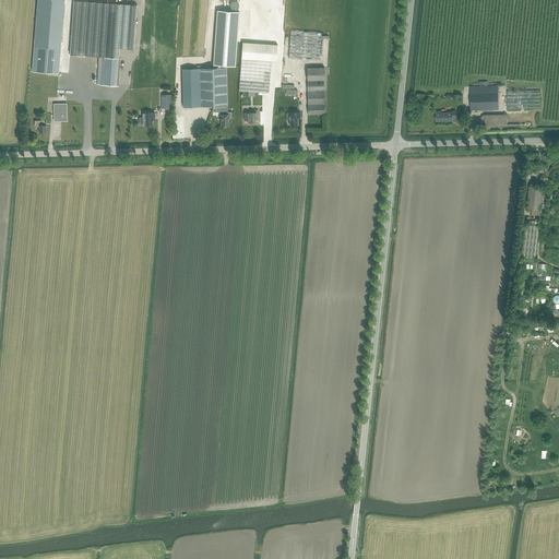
[(37,0),(35,37),(32,71),(59,73),(61,42),(64,1),(57,0),(37,0)]
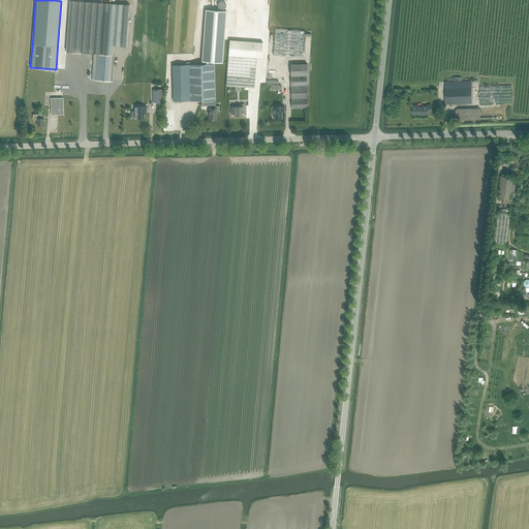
[(70,0),(66,52),(94,54),(92,80),(111,81),(113,55),(114,45),(126,47),(129,4),(103,2),(90,2),(70,0)]
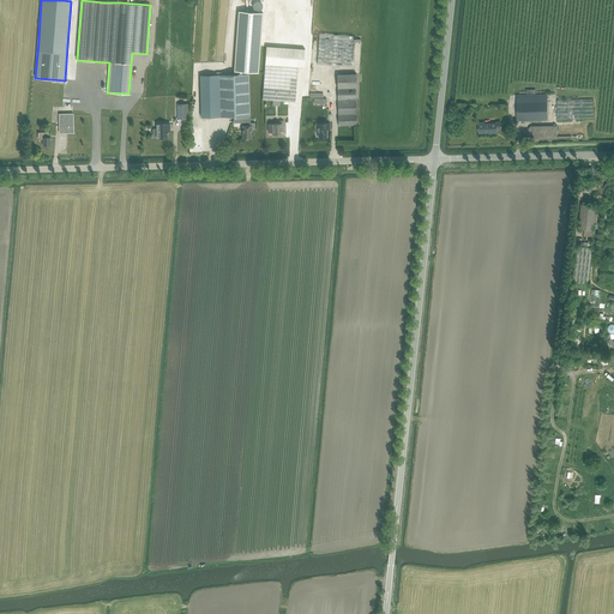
[(359,67),(363,8),(321,5),(318,65),(359,67)]
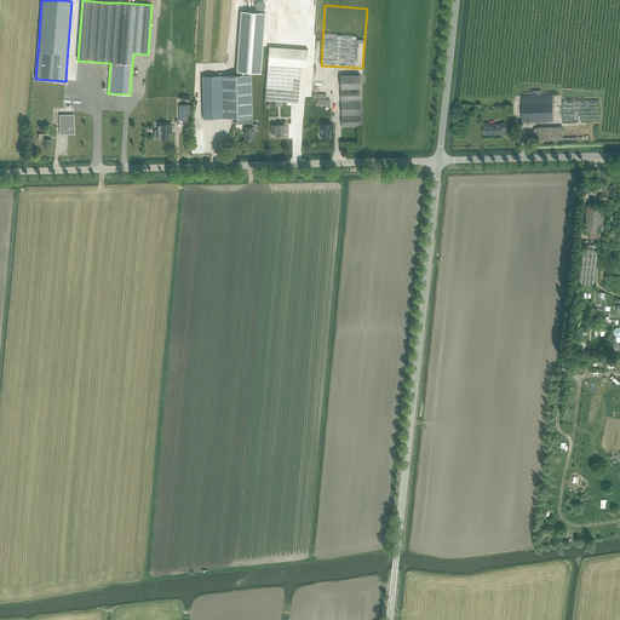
[(241,11),(236,75),(251,75),(251,73),(260,74),(264,38),(265,12),(241,11)]
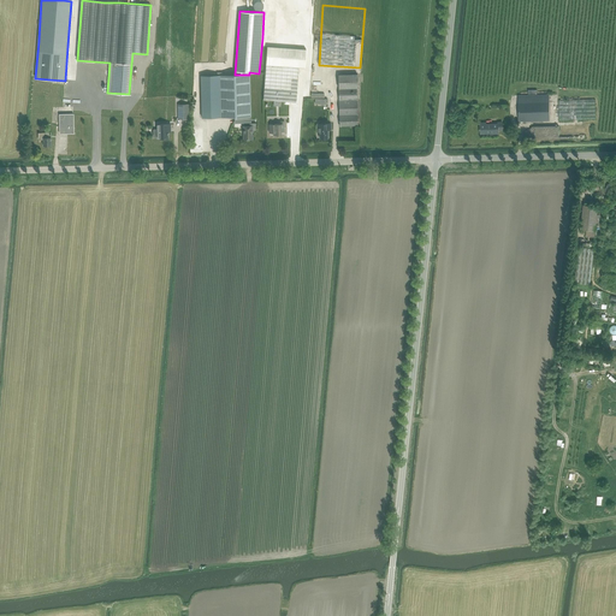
[(266,47),(265,65),(298,67),(304,69),(306,51),(266,47)]
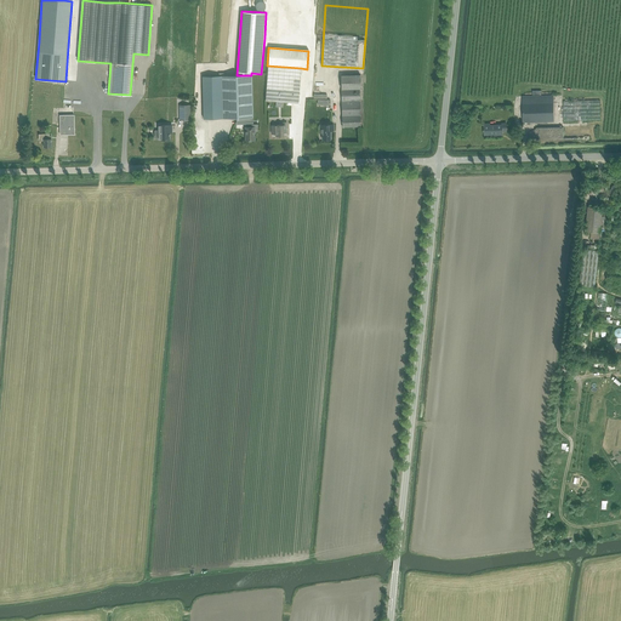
[(301,68),(267,66),(265,101),(298,104),(301,68)]
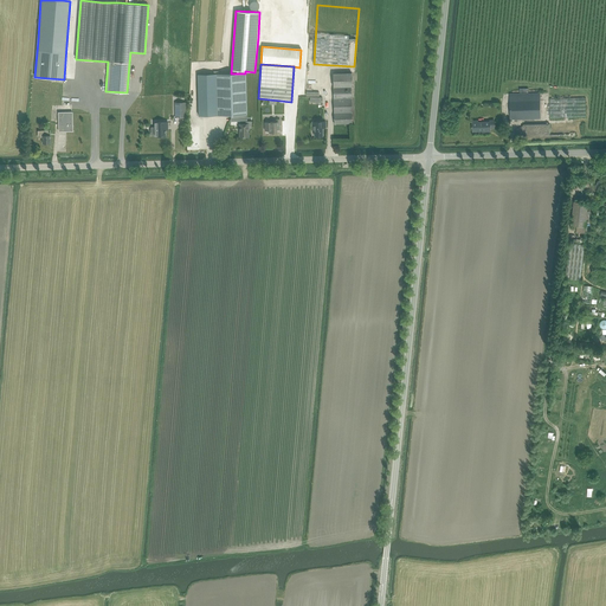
[(216,73),(198,75),(198,95),(199,116),(217,115),(217,95),(216,73)]
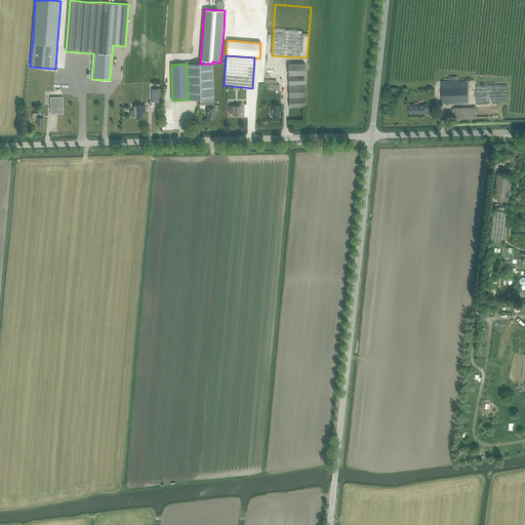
[(200,64),(187,64),(188,82),(188,99),(213,99),(212,64),(200,64)]
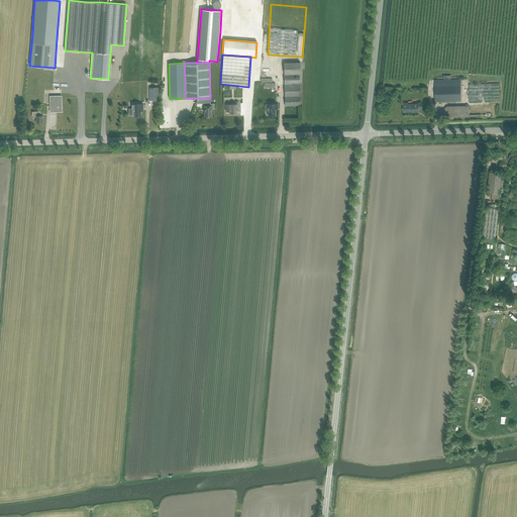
[(284,64),(285,106),(300,105),(299,74),(301,74),(300,63),(284,64)]
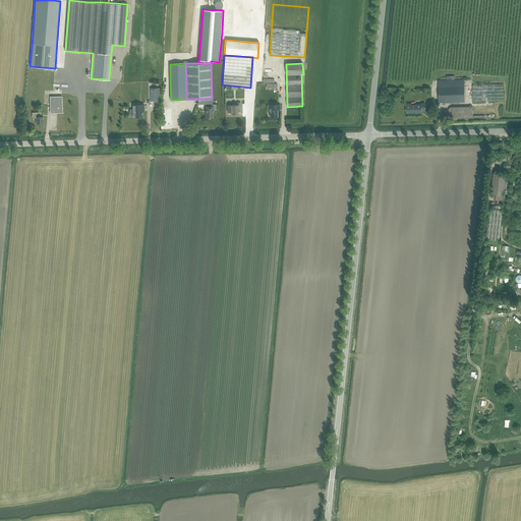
[(473,84),(473,101),(504,101),(504,84),(473,84)]
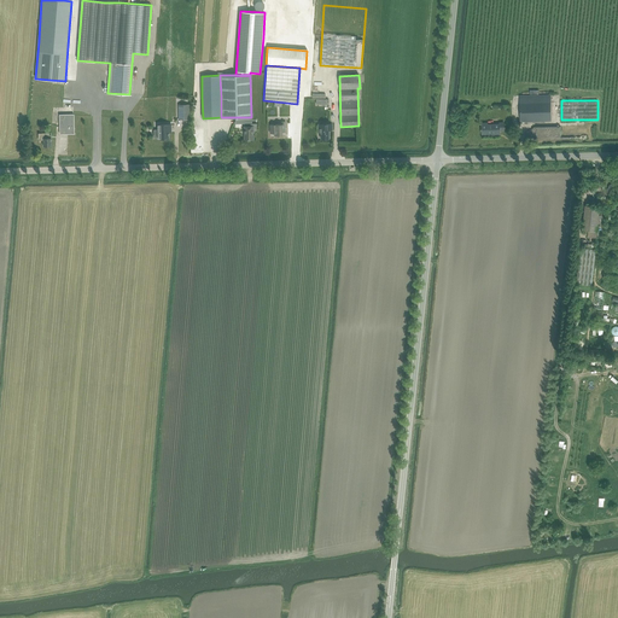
[(520,104),(520,122),(552,121),(551,103),(520,104)]
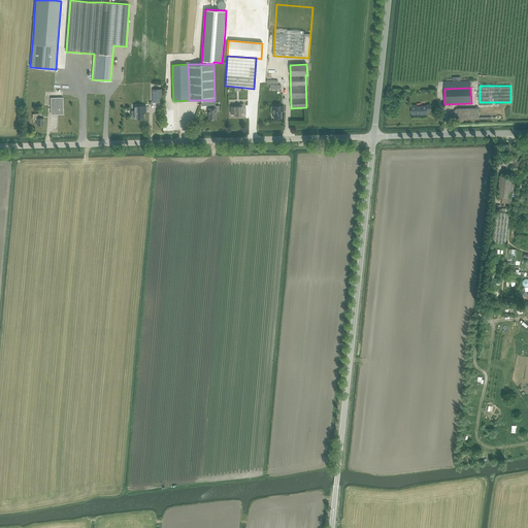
[(162,89),(153,89),(153,102),(162,102),(162,89)]
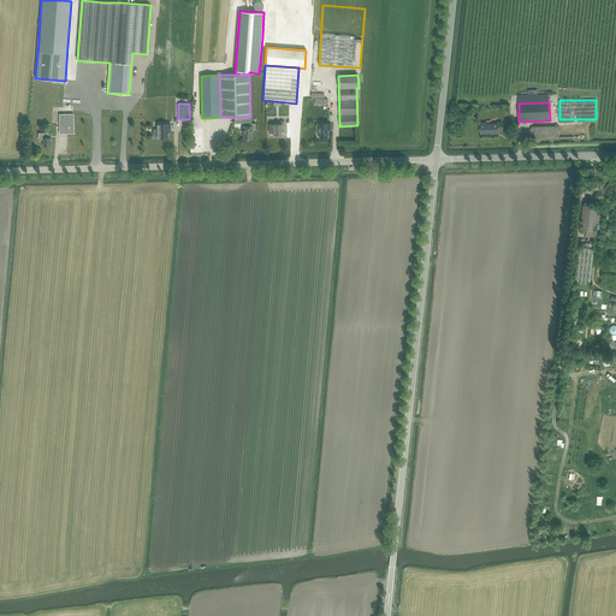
[(59,114),(60,134),(73,134),(73,113),(59,114)]
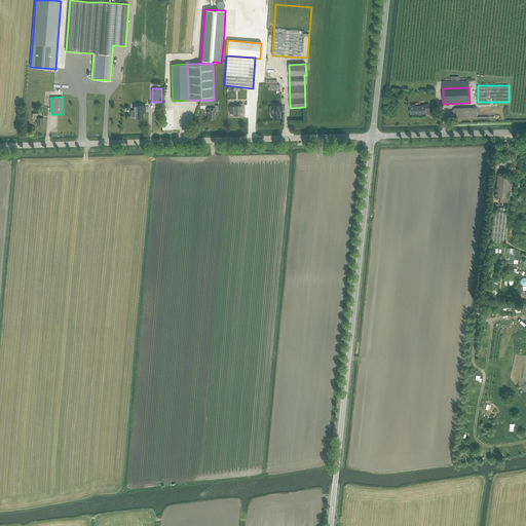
[(233,116),(239,116),(239,112),(242,112),(242,104),(238,104),(238,107),(232,107),(229,107),(229,114),(233,114),(233,116)]
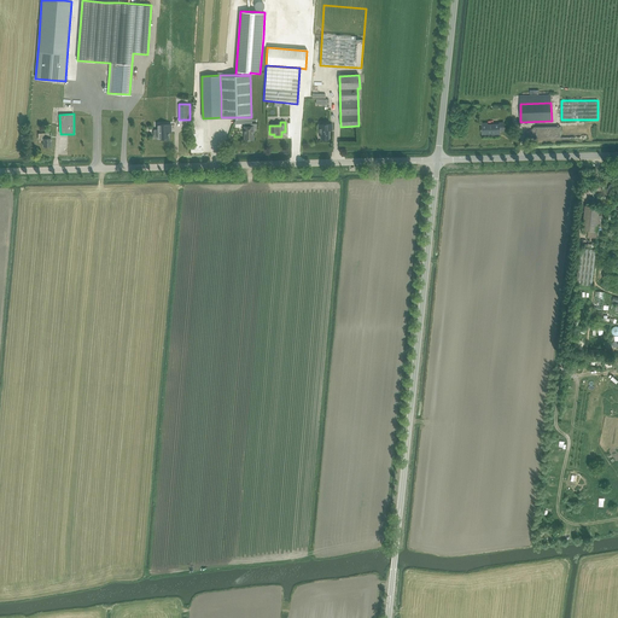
[(245,127),(245,139),(254,139),(252,130),(257,130),(257,123),(251,123),(251,127),(245,127)]
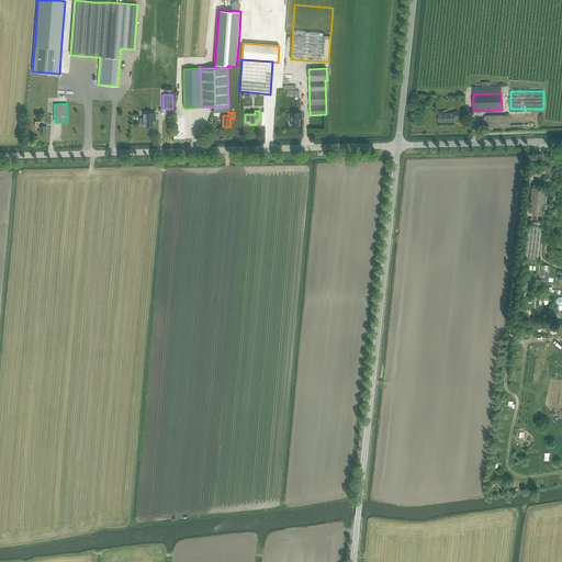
[(438,113),(438,122),(447,122),(447,123),(454,123),(454,119),(458,119),(458,112),(454,113),(454,114),(444,114),(444,113),(438,113)]
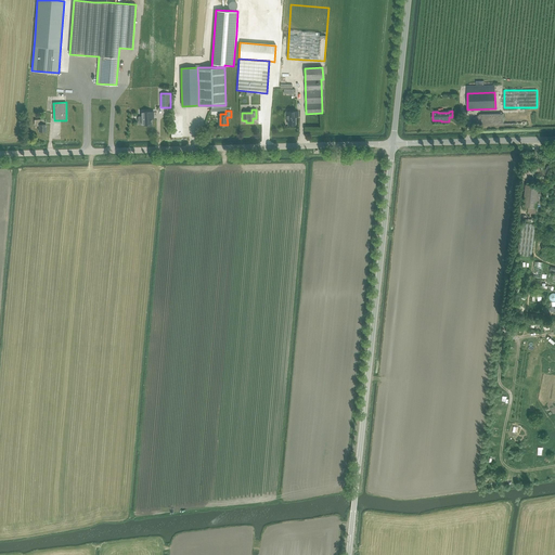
[(139,116),(138,117),(138,123),(139,123),(142,123),(142,125),(146,125),(146,124),(152,124),(152,118),(153,118),(153,116),(153,112),(142,112),(142,116),(139,116)]
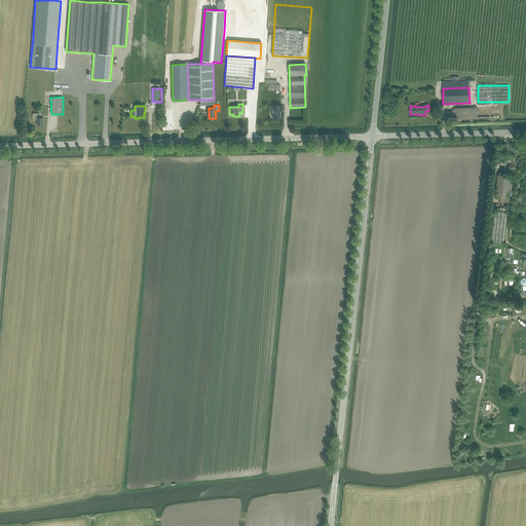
[(279,111),(283,111),(283,106),(275,106),(271,106),(271,115),(273,115),(273,119),(279,119),(279,111)]
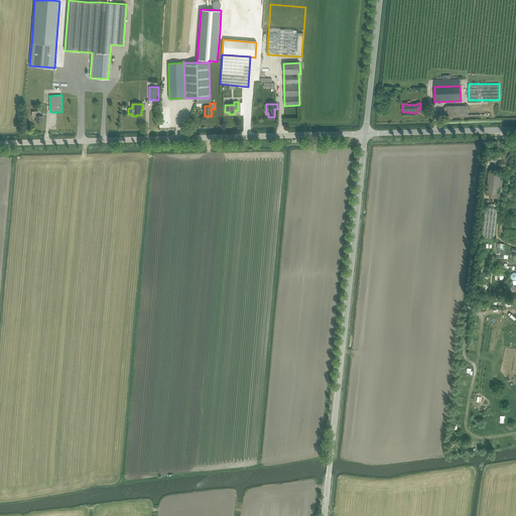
[(35,117),(35,122),(42,122),(42,113),(41,113),(41,111),(31,111),(31,118),(35,117)]
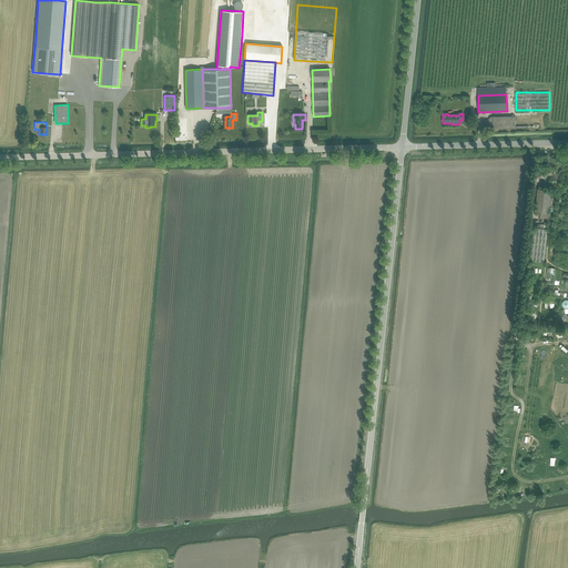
[(551,191),(538,189),(536,211),(549,213),(551,191)]
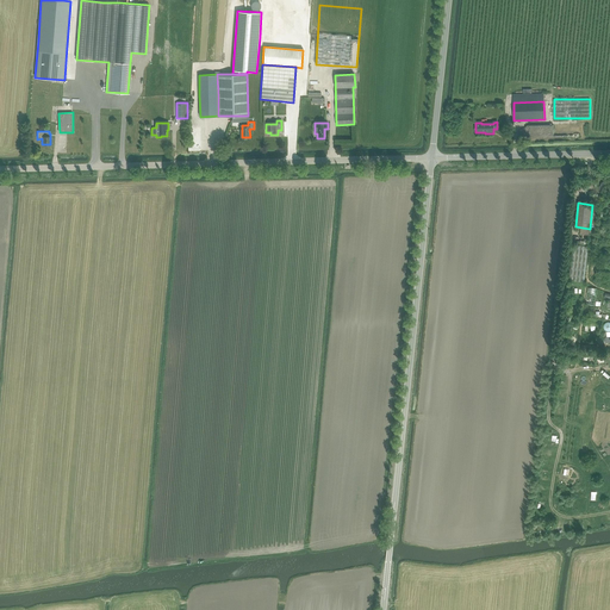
[(570,280),(585,282),(589,247),(573,244),(570,280)]
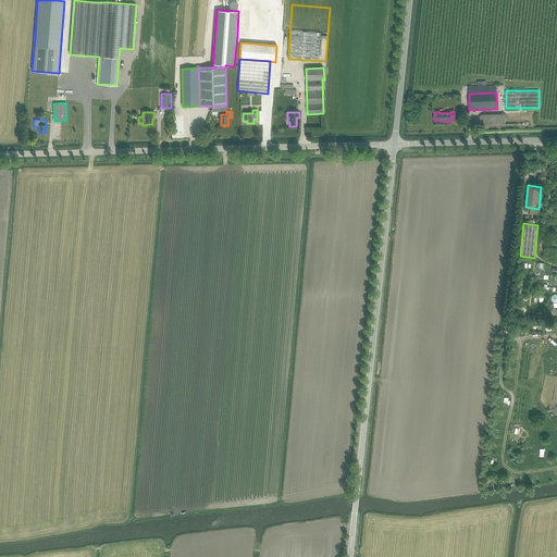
All buildings are outlined.
